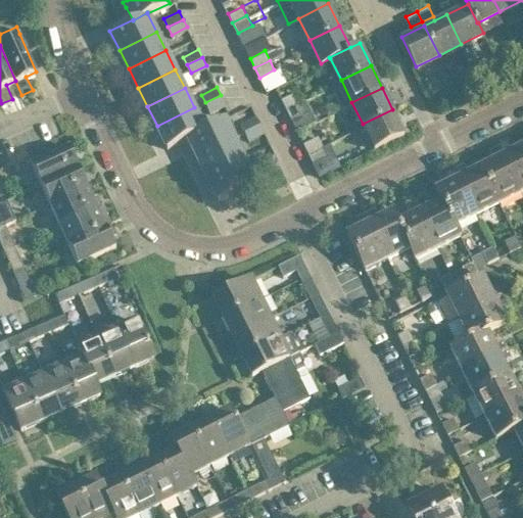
[(281,98),(285,106),(300,99),(295,90),(281,98)]
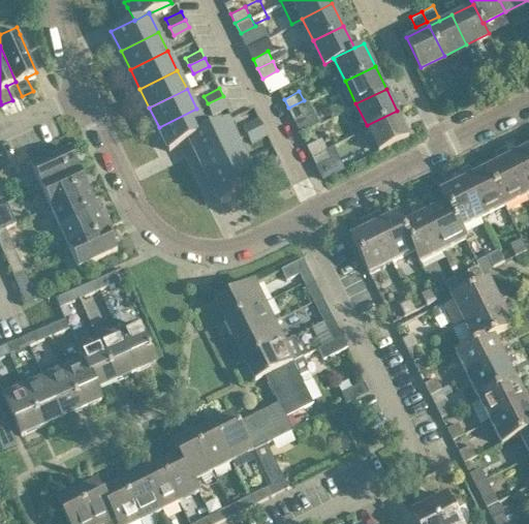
[(227,104),(223,96),(208,103),(212,112),(227,104)]
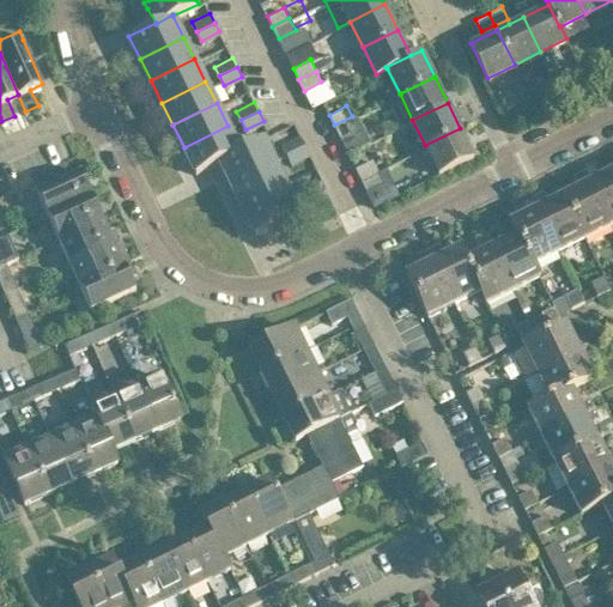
[(358,128),(352,116),(334,125),(341,138),(358,128)]
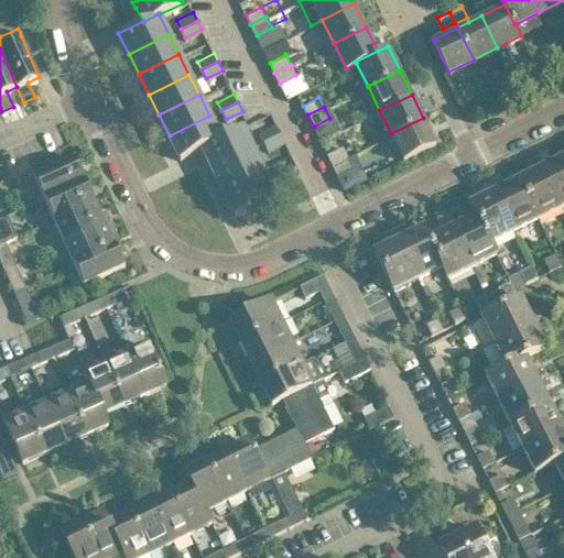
[(202,145),(219,137),(209,116),(170,135),(181,157),(203,146),(202,145)]
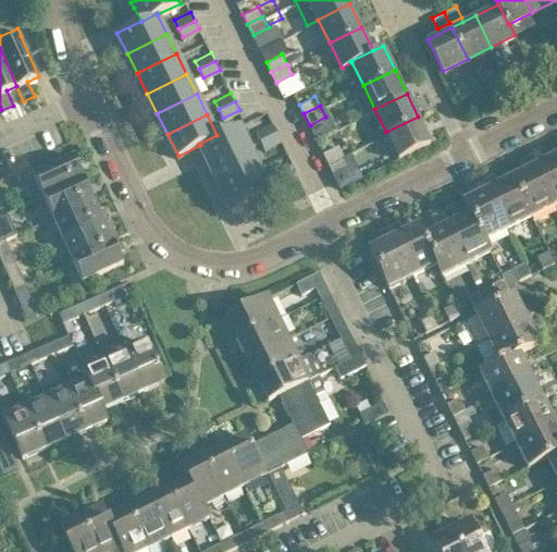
[(430,140),(418,117),(386,132),(398,157),(430,140)]
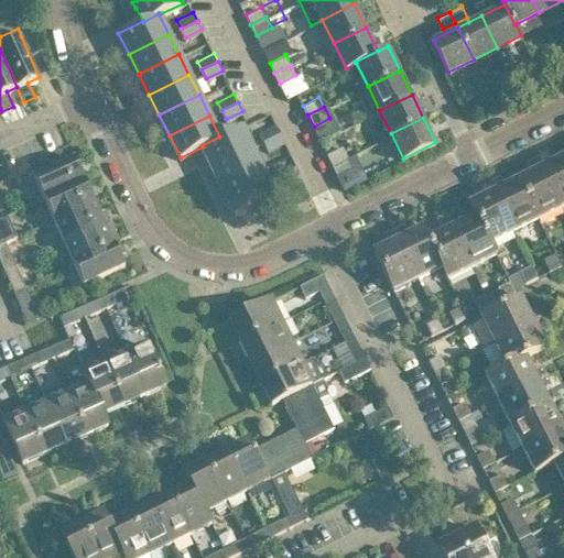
[(259,132),(263,141),(280,132),(277,123),(259,132)]
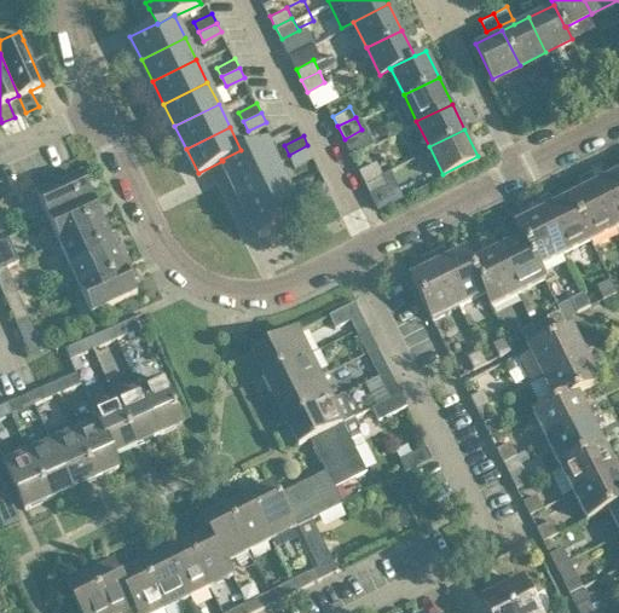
[(265,138),(241,150),(221,160),(223,161),(230,175),(230,177),(232,183),(276,161),(265,138)]
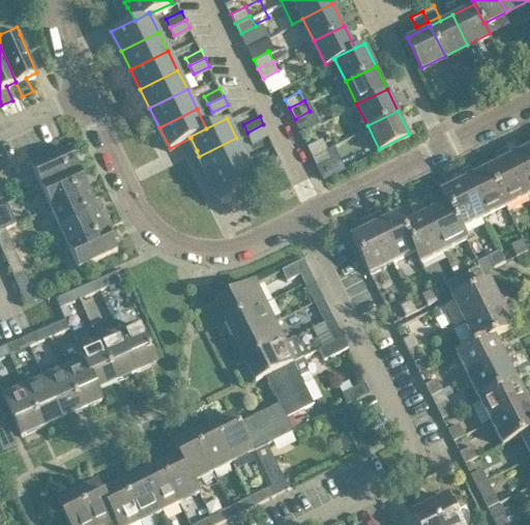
[(267,133),(263,124),(247,133),(252,140),(267,133)]
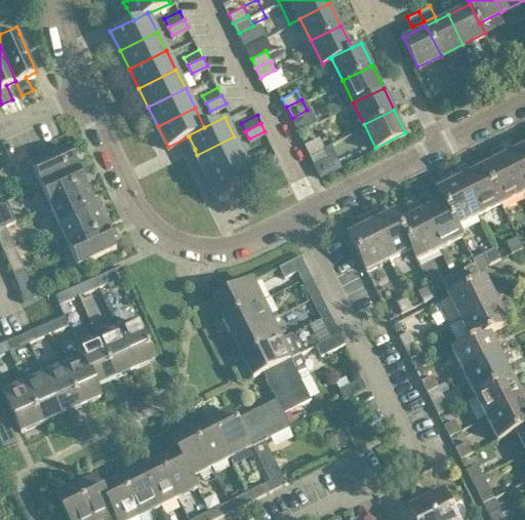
[(455,134),(459,143),(479,134),(475,126),(455,134)]
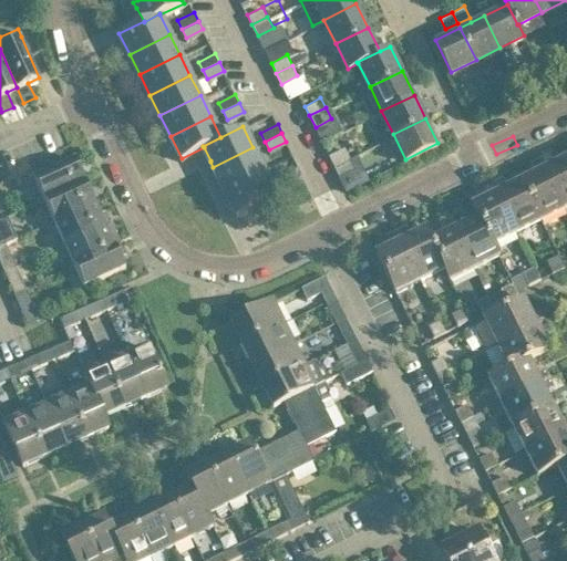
[(344,146),(329,154),(333,163),(349,155),(344,146)]
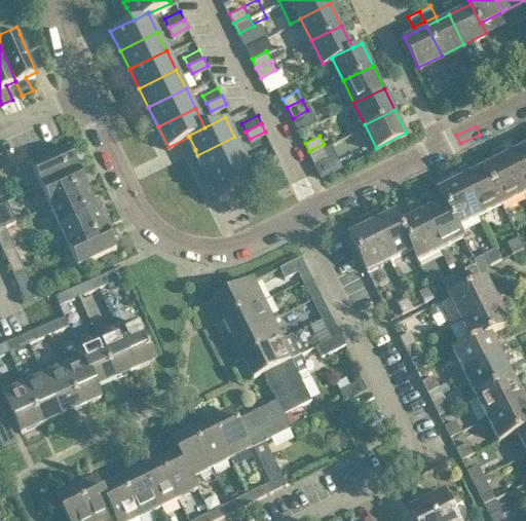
[(245,155),(234,137),(197,155),(200,160),(201,160),(208,174),(245,155)]
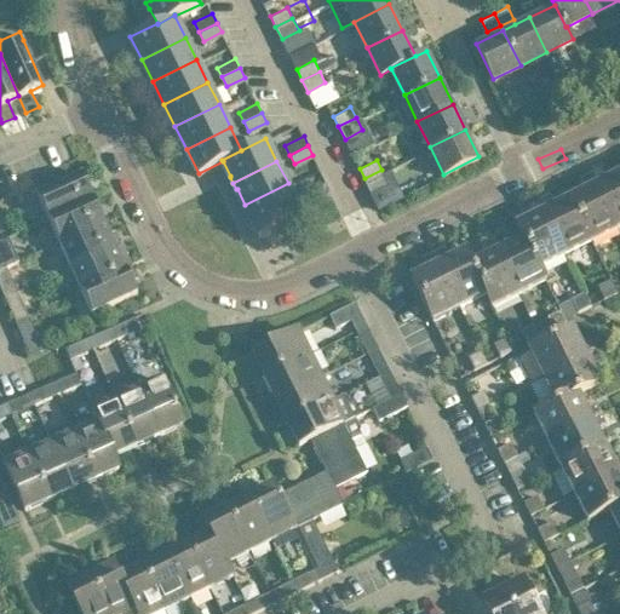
[(619,223),(619,168),(607,176),(601,165),(592,170),(619,224),(619,223)]
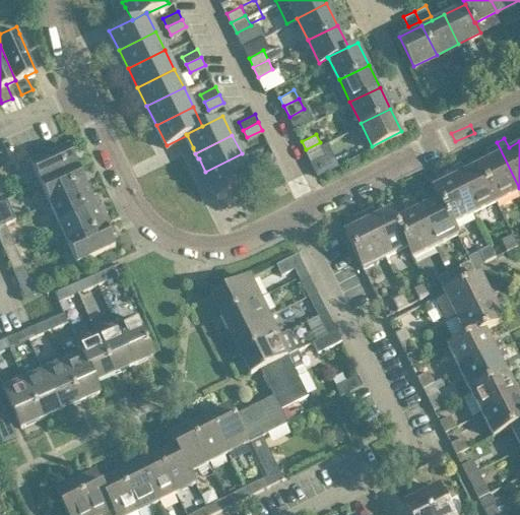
[(326,153),(320,142),(306,149),(311,161),(326,153)]
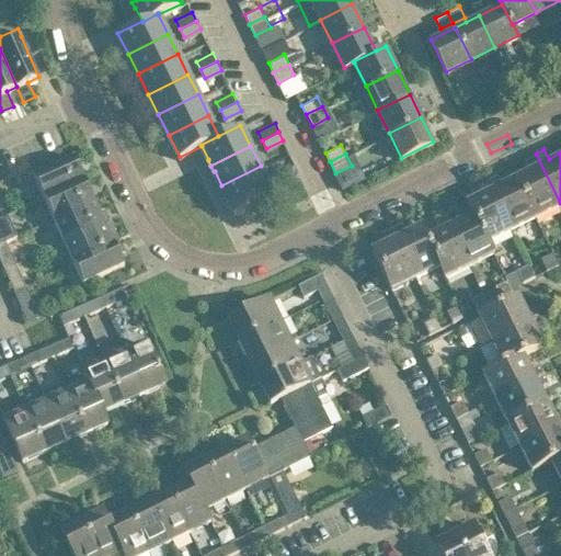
[(560,203),(536,154),(524,159),(529,169),(516,176),(535,215),(560,203)]
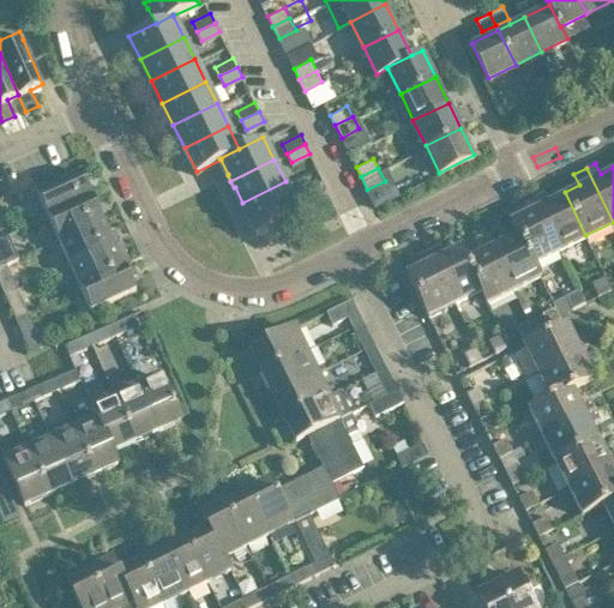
[(80,169),(59,180),(55,169),(32,180),(48,215),(92,194),(80,169)]
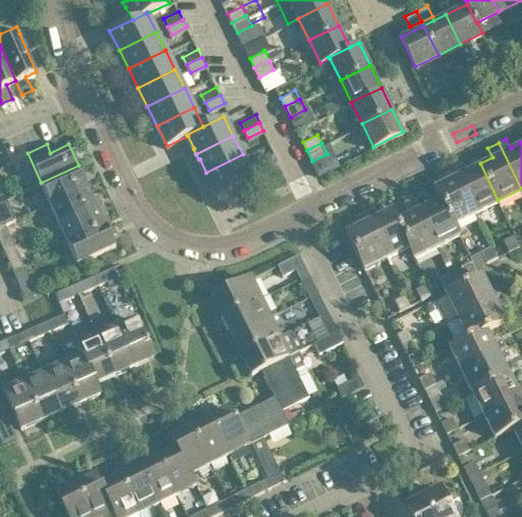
[(259,160),(263,168),(278,161),(274,153),(259,160)]
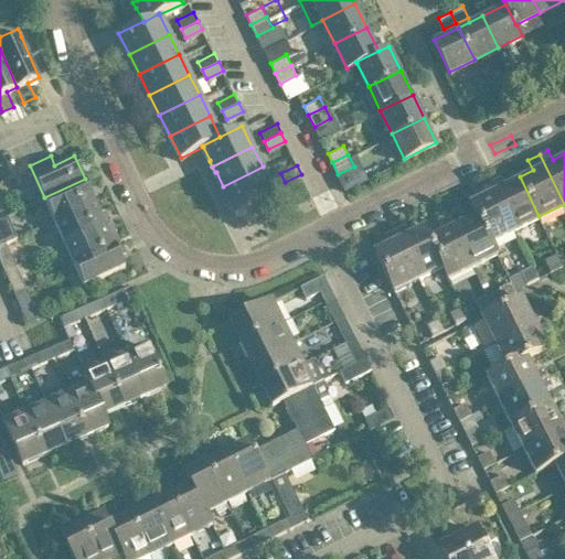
[(273,189),(263,167),(223,186),(231,202),(230,202),(235,214),(247,208),(244,203),(273,189)]
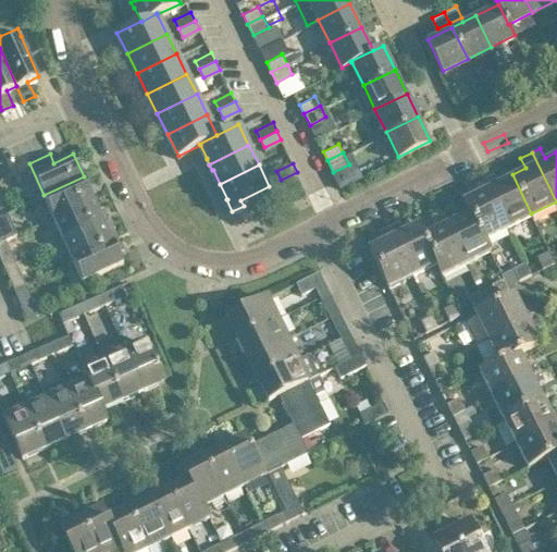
[(531,213),(512,174),(498,182),(493,172),(484,176),(508,225),(531,213)]
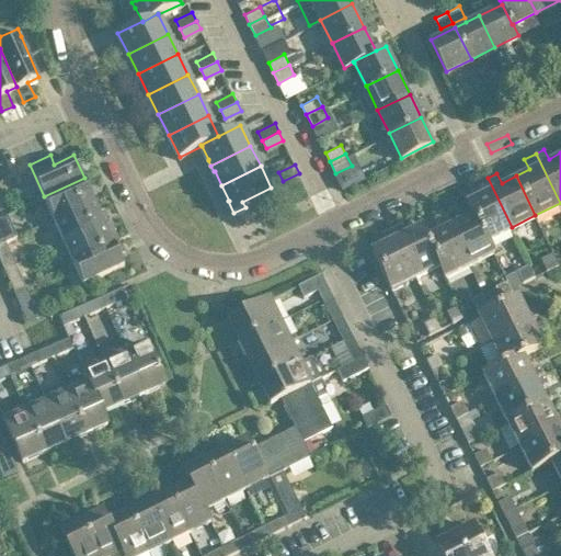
[(94,199),(84,178),(44,196),(54,217),(94,199)]
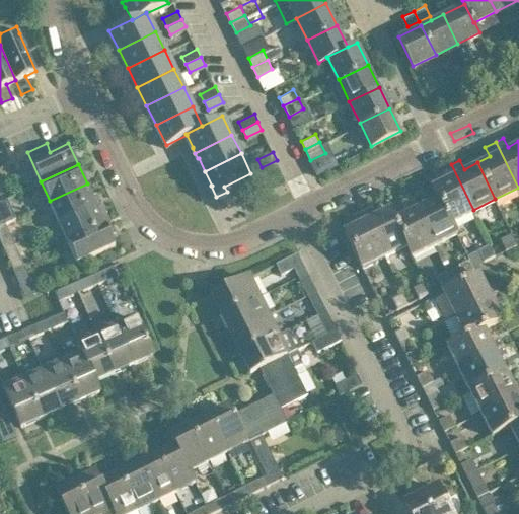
[(473,210),(451,164),(441,169),(445,178),(432,186),(438,196),(451,221),(473,210)]
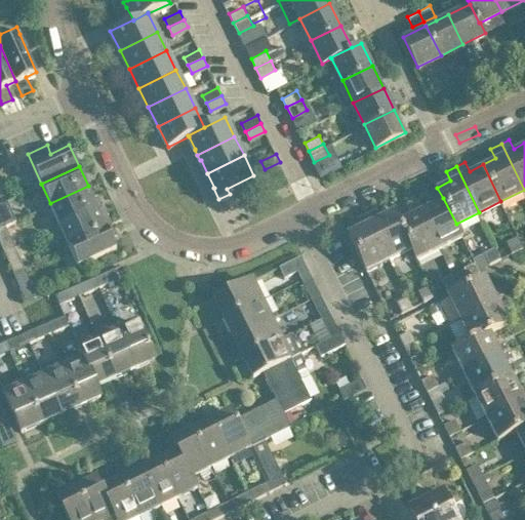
[(59,223),(103,203),(103,202),(101,203),(98,200),(101,199),(97,193),(92,196),(88,186),(50,203),(59,223)]
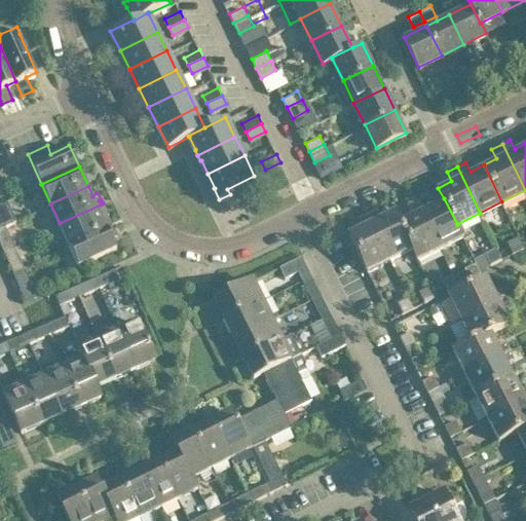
[(462,235),(457,224),(444,198),(430,206),(426,196),(417,200),(440,247),(462,235)]
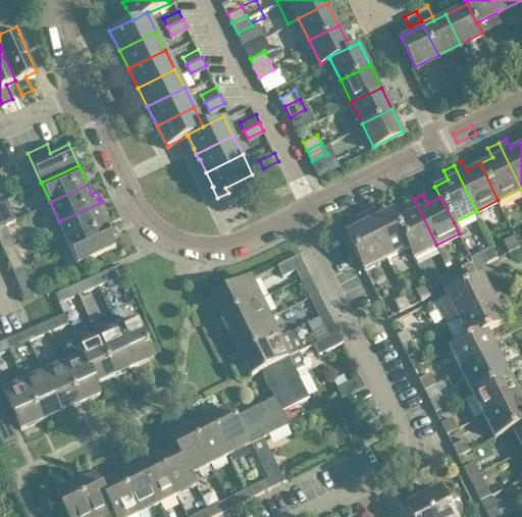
[(7,199),(2,200),(0,201),(0,224),(5,222),(15,217),(7,199)]
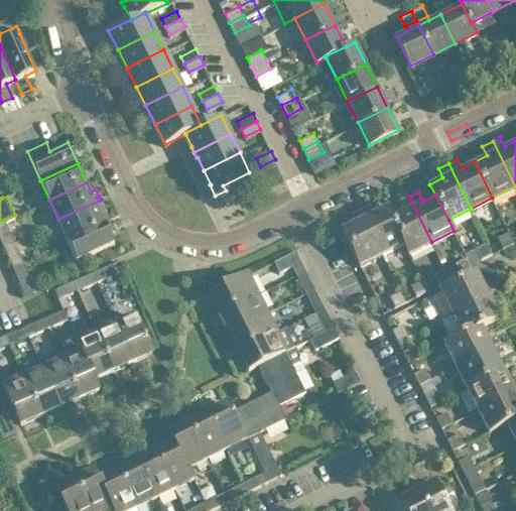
[(431,242),(409,197),(400,202),(404,211),(392,217),(404,242),(403,242),(409,253),(431,242)]
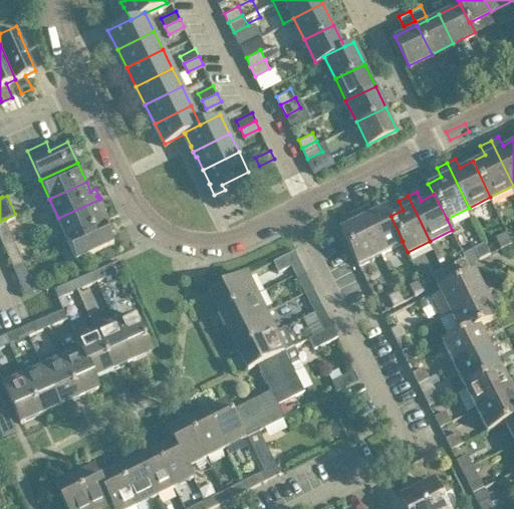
[(105,216),(107,215),(104,209),(103,209),(99,200),(100,200),(100,199),(58,218),(67,238),(109,219),(109,218),(107,219),(105,216)]
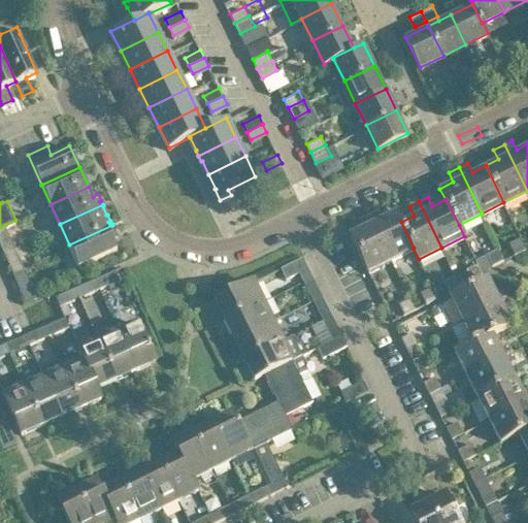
[(414,248),(401,222),(396,210),(383,218),(377,208),(368,213),(391,259),(413,248),(414,248)]
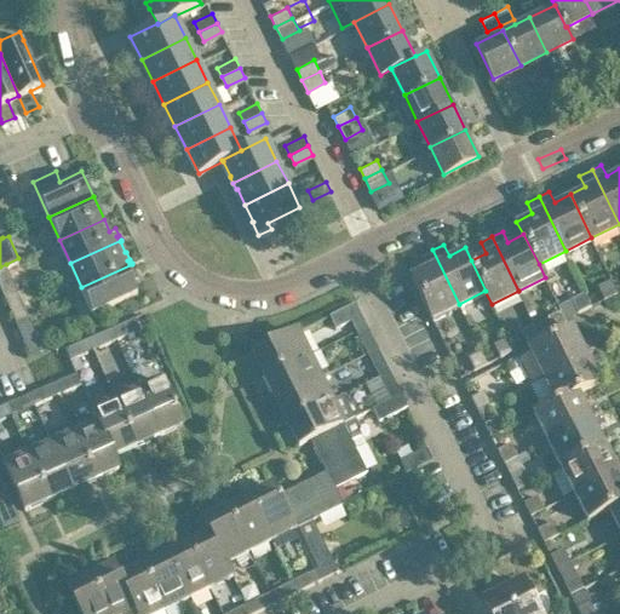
[(459,304),(432,250),(422,256),(428,267),(411,274),(432,317),(459,304)]
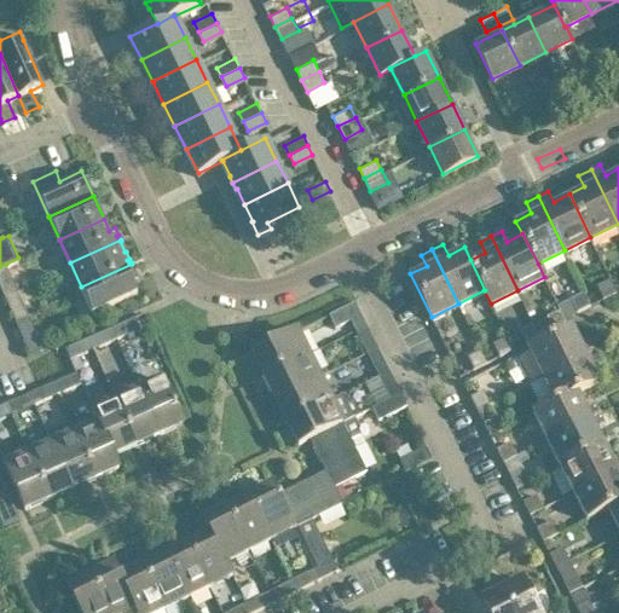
[(17,288),(6,264),(0,266),(0,283),(4,294),(17,288)]
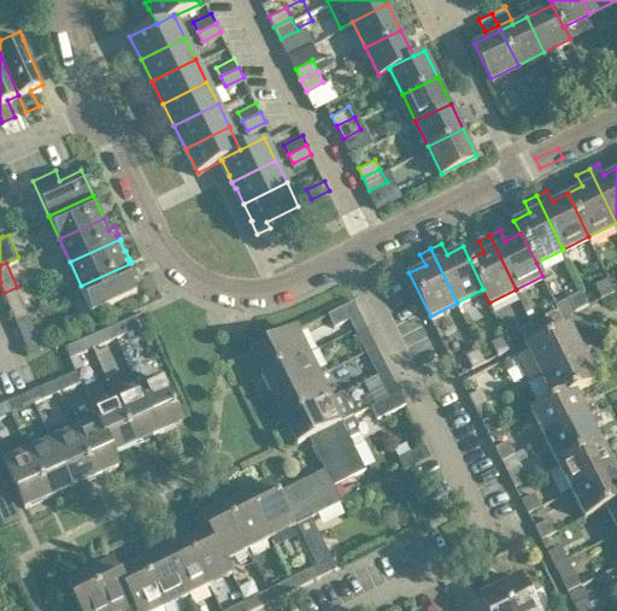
[(137,275),(131,263),(81,286),(92,310),(136,289),(130,277),(137,275)]
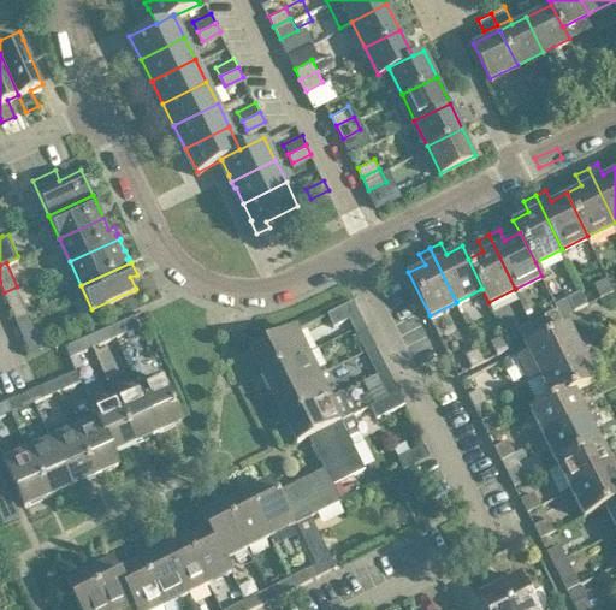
[(606,274),(593,282),(600,294),(612,288),(606,274)]
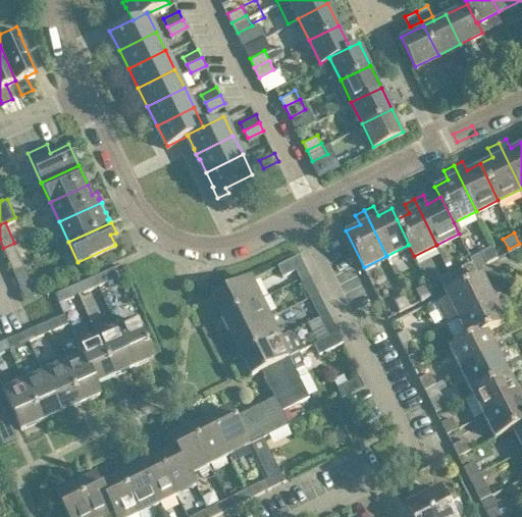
[(23,263),(14,243),(3,248),(12,268),(23,263)]
